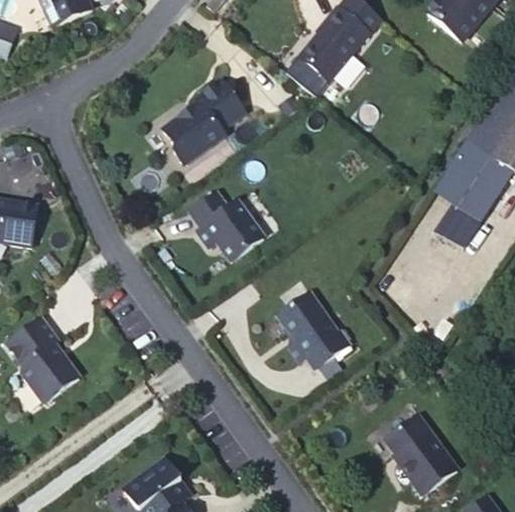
[(36,0),(49,27),(91,8),(87,0),(36,0)]
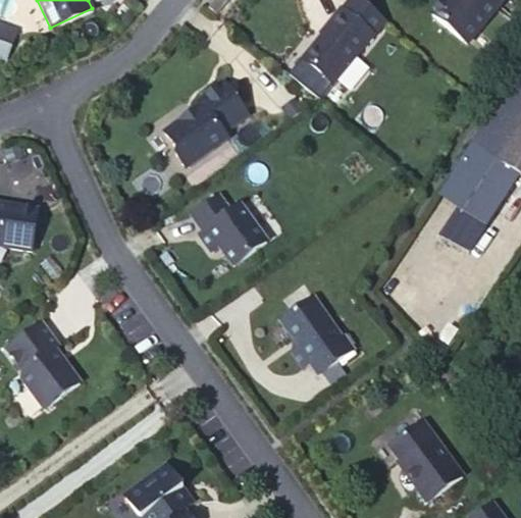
[(211,0),(208,4),(215,10),(224,0),(211,0)]
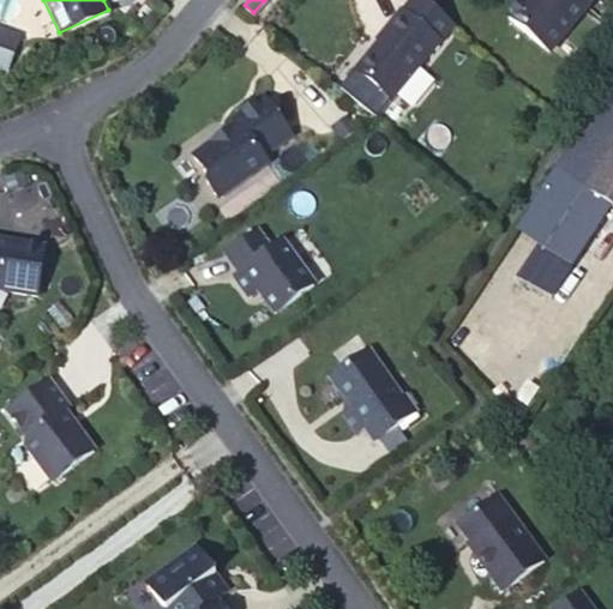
[(518,0),(508,13),(548,48),(588,0),(518,0)]
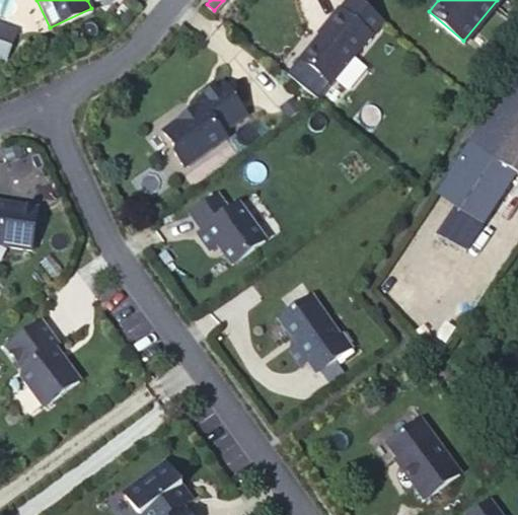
[(319,32),(299,57),(330,82),(370,32),(337,6),(317,30),(319,32)]
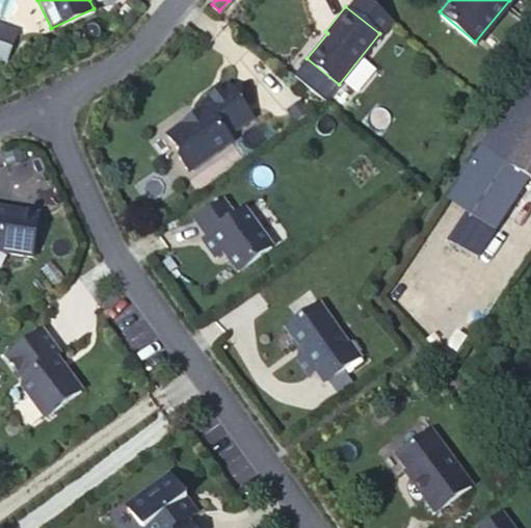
[(0,40),(10,45),(16,29),(0,23),(0,40)]
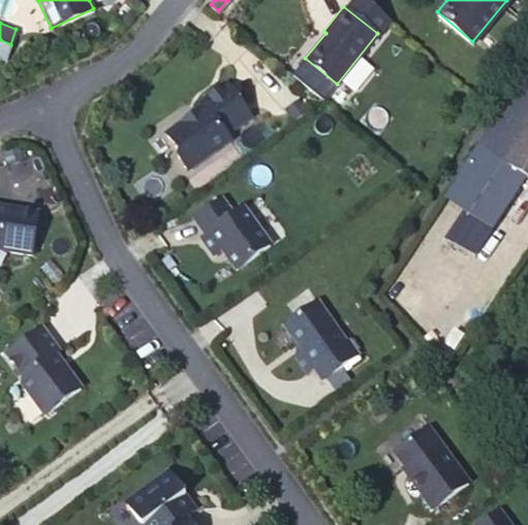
[(0,56),(5,58),(10,44),(0,39),(0,56)]
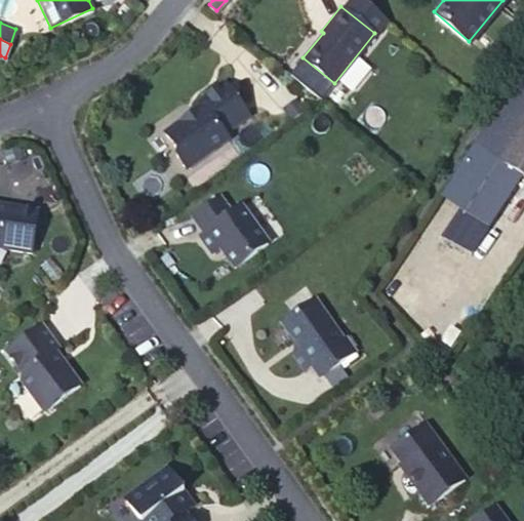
[(467,211),(489,226),(523,174),(523,83),(516,78),(445,188),(471,205),(467,211)]
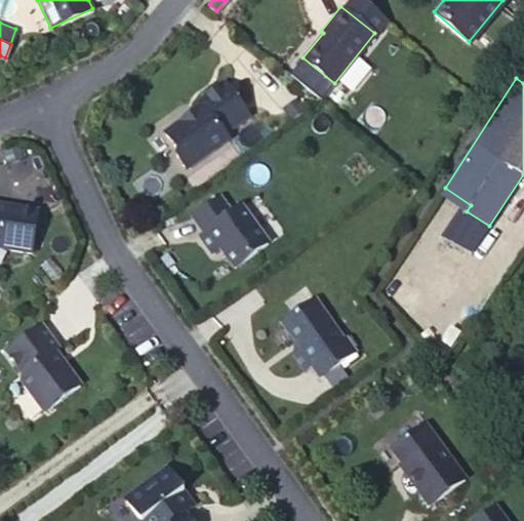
[(248,113),(224,80),(199,98),(202,104),(165,131),(176,148),(176,154),(185,165),(190,165),(228,137),(224,130),(248,113)]
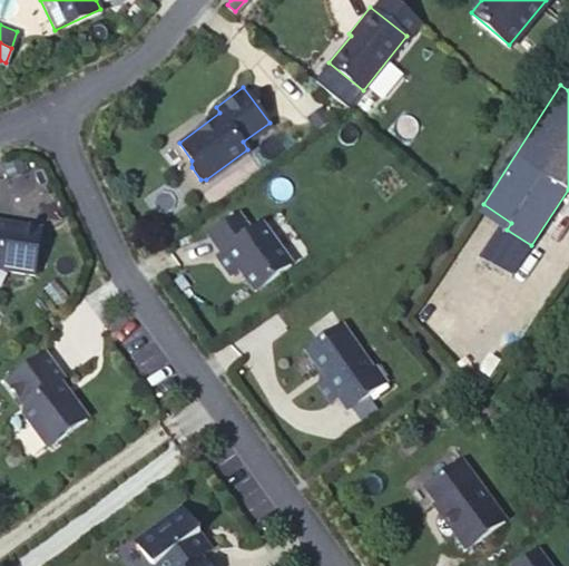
[(507,230),(511,223),(483,204),(479,211),(507,230)]
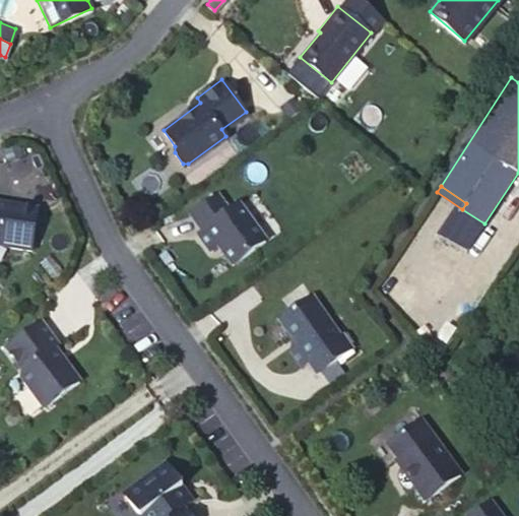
[(217,193),(191,212),(202,228),(197,232),(209,247),(216,243),(232,263),(265,239),(239,201),(229,208),(217,193)]
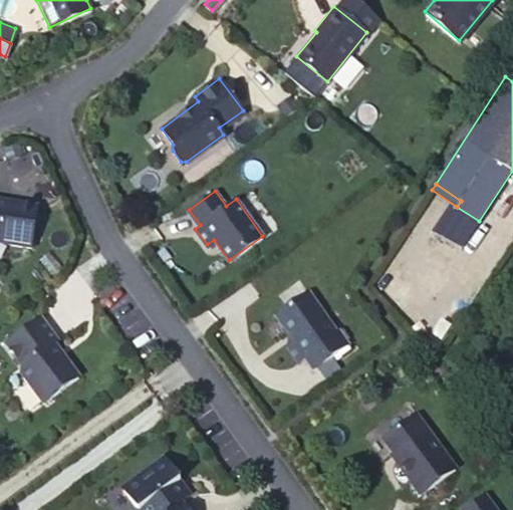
[(0,239),(30,245),(37,203),(0,197),(0,239)]
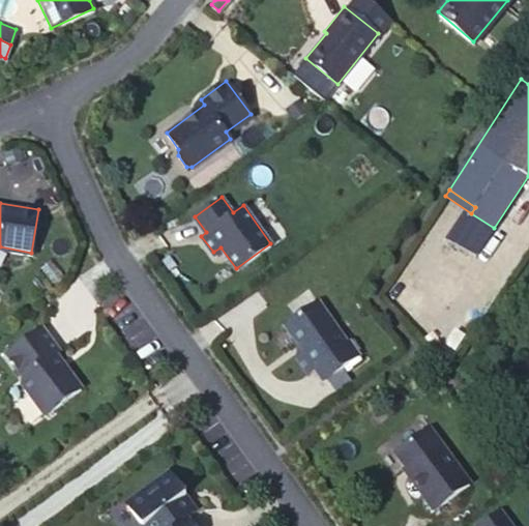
[(494,228),(471,213),(453,239),(476,255),(494,228)]
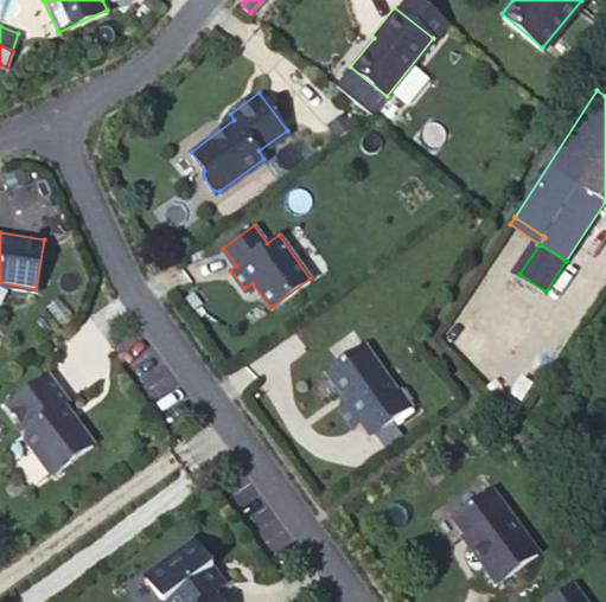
[(397,391),(363,344),(325,371),(336,386),(346,402),(344,403),(339,407),(352,424),(359,420),(370,434),(410,404),(400,389),(397,391)]
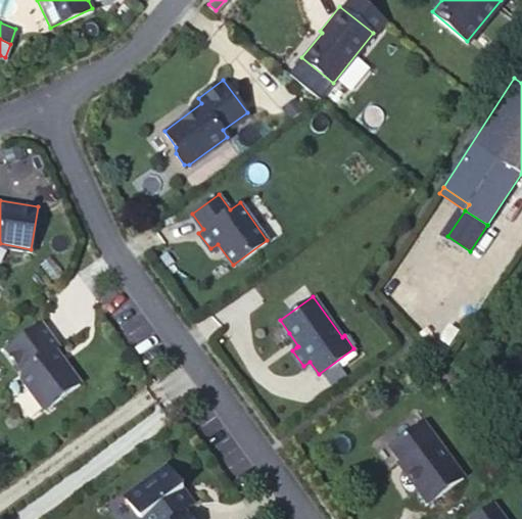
[(42,321),(7,346),(22,369),(21,376),(44,408),(80,382),(55,346),(58,343),(42,321)]
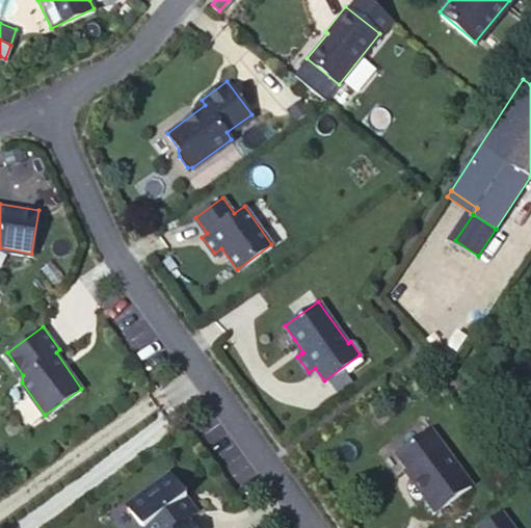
[(303,352),(294,339),(292,340),(301,353),(303,352)]
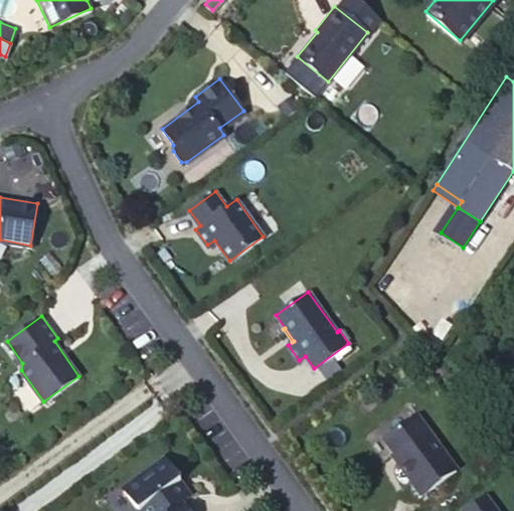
[(416,413),(383,439),(393,452),(400,462),(398,464),(419,494),(456,469),(416,413)]
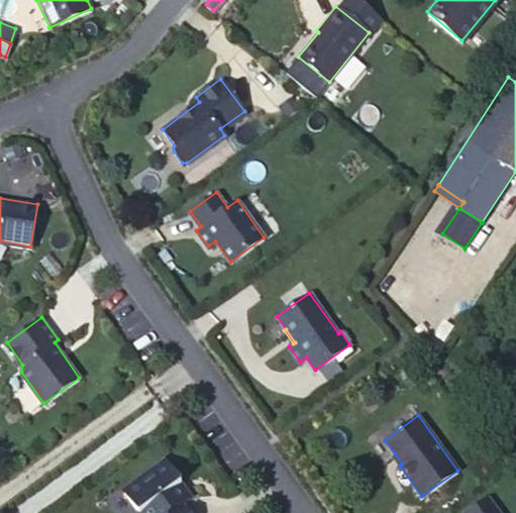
[(402,464),(395,453),(393,455),(400,466),(402,464)]
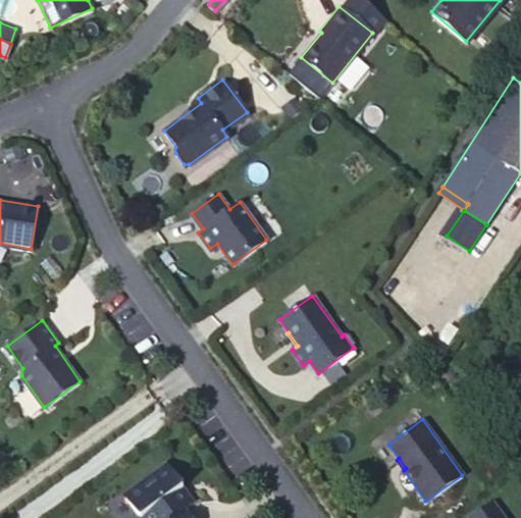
[(165,462),(123,491),(142,517),(191,517),(184,507),(193,501),(187,491),(180,495),(177,490),(183,486),(165,462)]
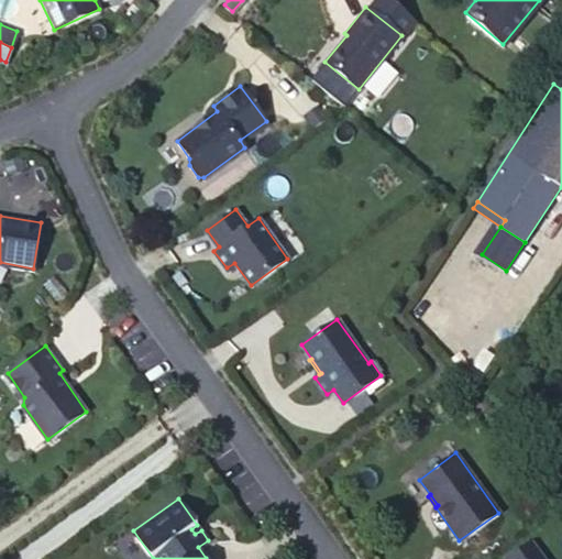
[(201,530),(197,525),(191,529),(195,534),(201,530)]
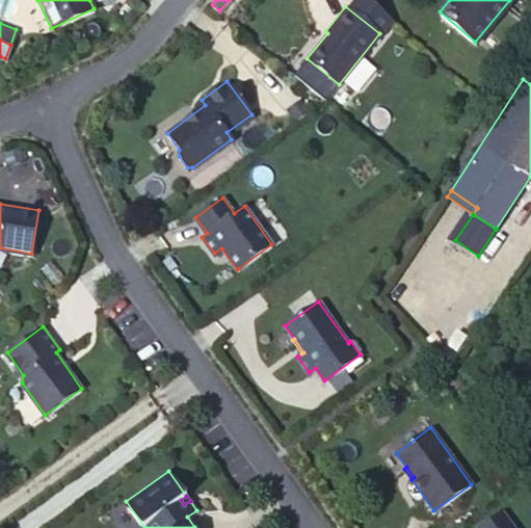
[(514,527),(502,509),(477,527),(514,527)]
